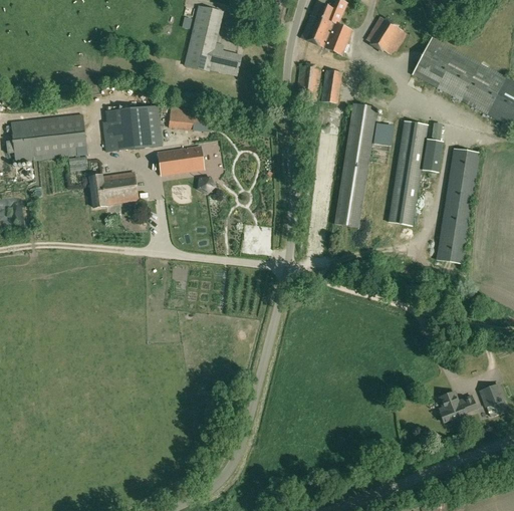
[(316,0),(301,36),(318,43),(327,23),(331,24),(341,30),(343,25),(337,22),(347,1),(345,0),(334,0),(331,6),(316,0)]
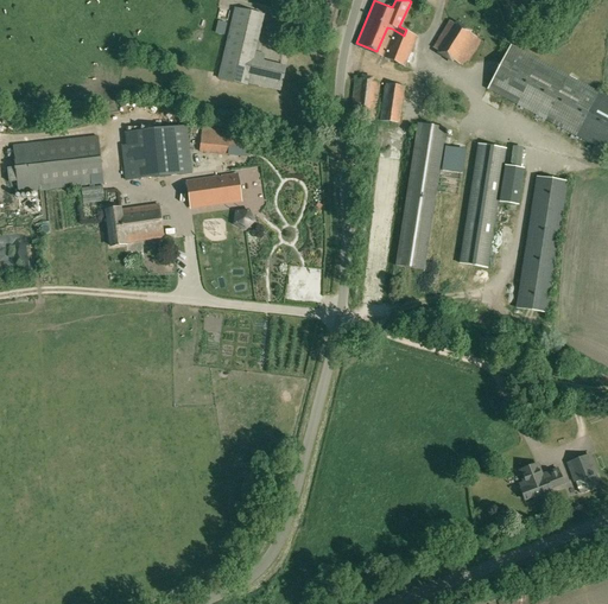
[(247,81),(247,78),(254,49),(264,12),(235,5),(219,75),(247,81)]
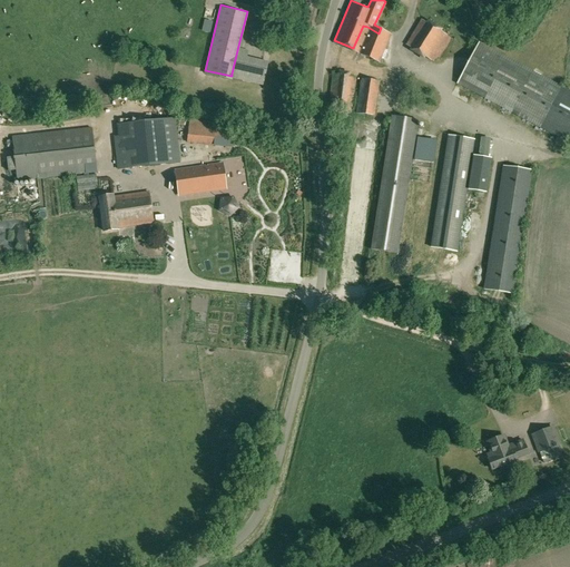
[(438,27),(421,17),(406,42),(423,52),(438,27)]
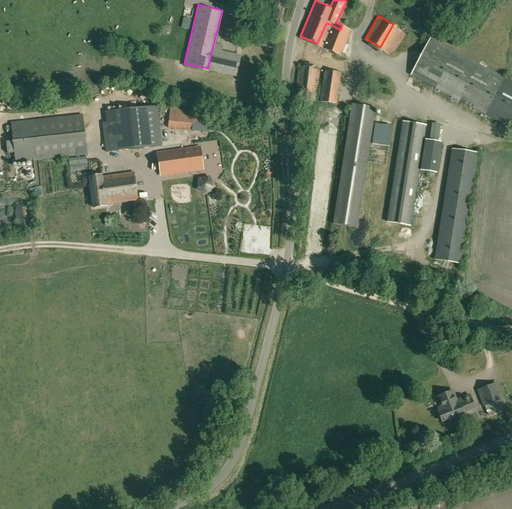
[(330,24),(326,23),(317,43),(341,54),(351,28),(342,25),(340,30),(330,24)]
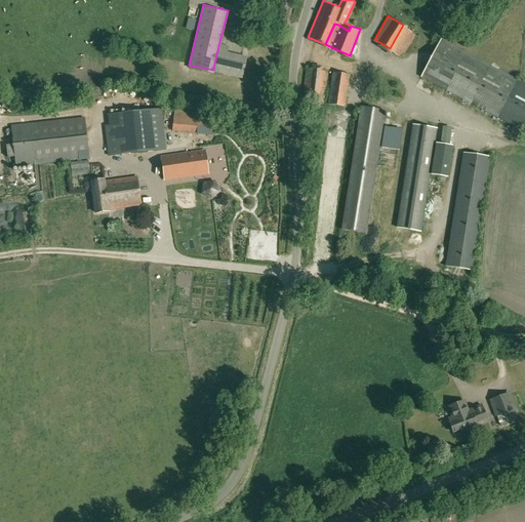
[(441,37),(421,74),(498,115),(518,78),(441,37)]
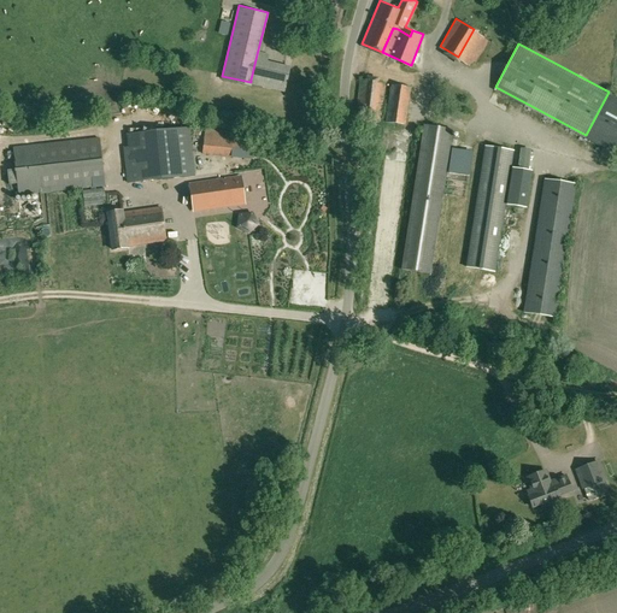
[(268,52),(258,49),(251,80),(285,88),(291,65),(266,59),(268,52)]
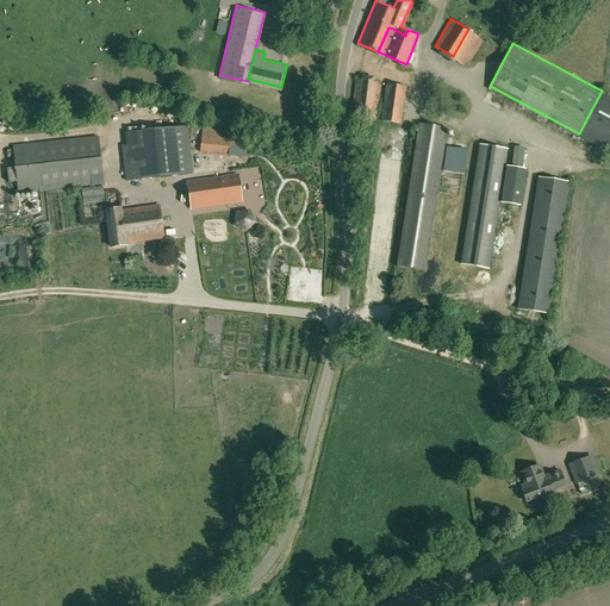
[(380,80),(356,76),(352,113),(375,117),(380,80)]
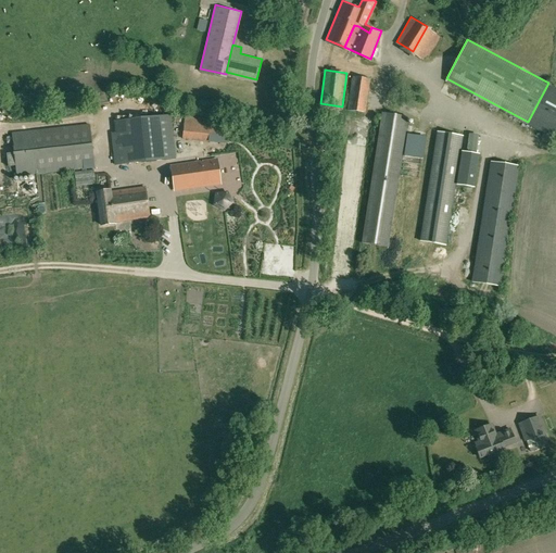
[(365,110),(370,76),(352,73),(346,108),(365,110)]
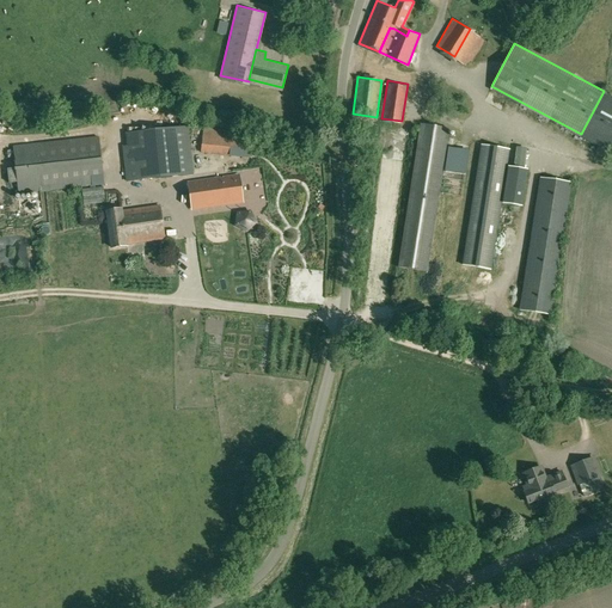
[(611,94),(604,91),(581,134),(611,149),(611,94)]
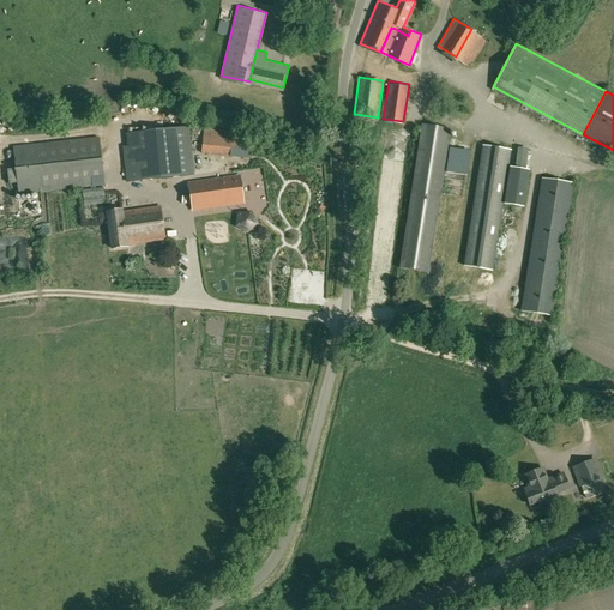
[(449,125),(421,121),(399,265),(427,269),(449,125)]
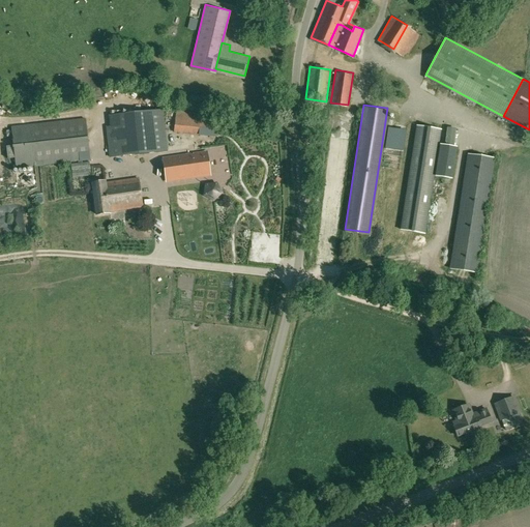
[(110,154),(167,148),(163,108),(110,114),(111,124),(107,125),(110,154)]
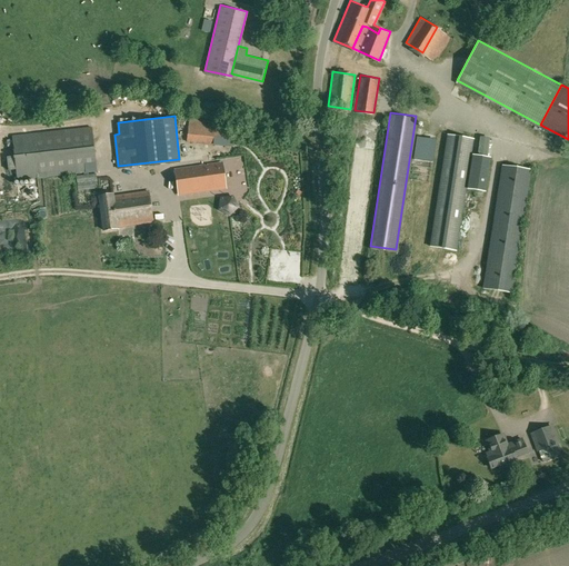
[(207,118),(189,116),(187,138),(213,141),(216,126),(217,122),(206,121),(207,118)]
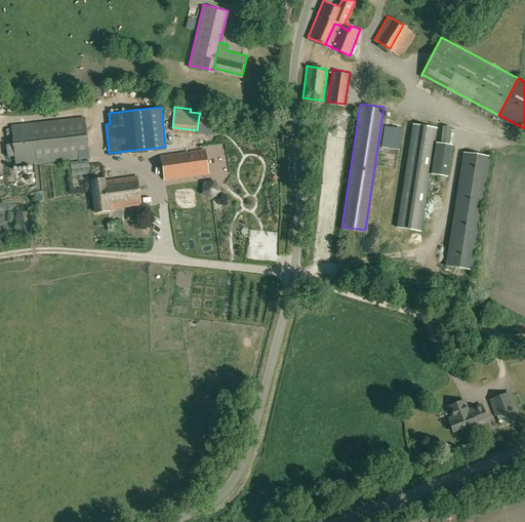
[(84,115),(11,122),(15,163),(89,155),(84,115)]
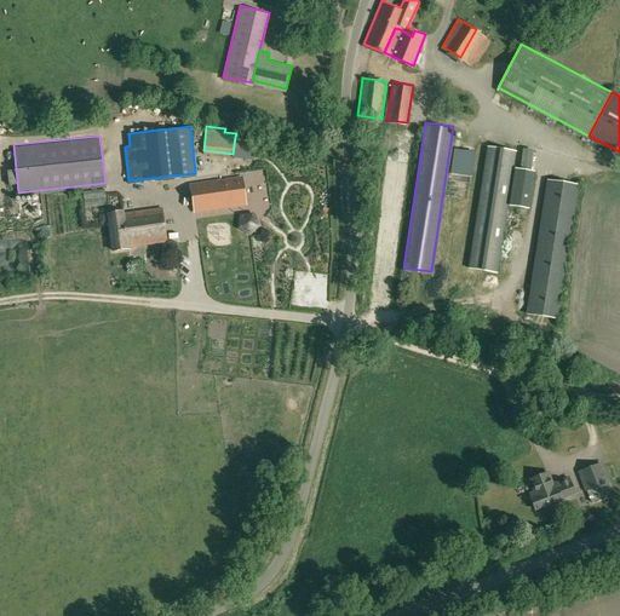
[(254,139),(235,137),(233,154),(252,156),(254,139)]
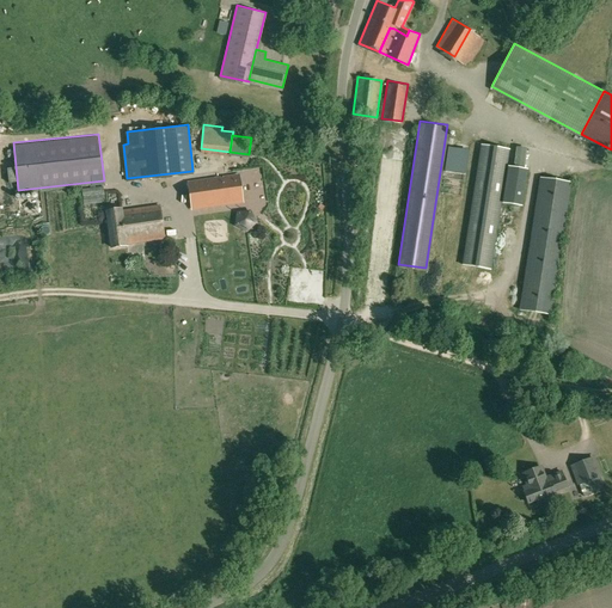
[(508,147),(481,142),(463,262),(490,265),(508,147)]
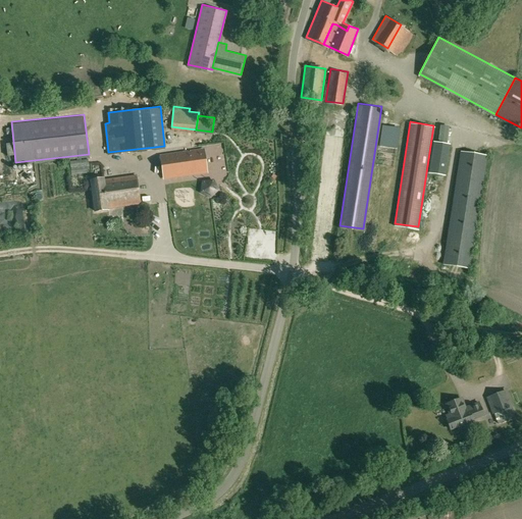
[(385,124),(385,148),(402,148),(402,124),(385,124)]
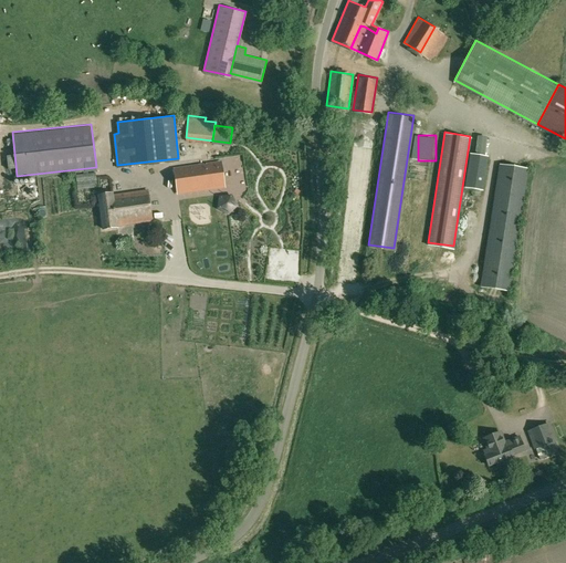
[(488,187),(491,153),(473,150),(470,185),(488,187)]
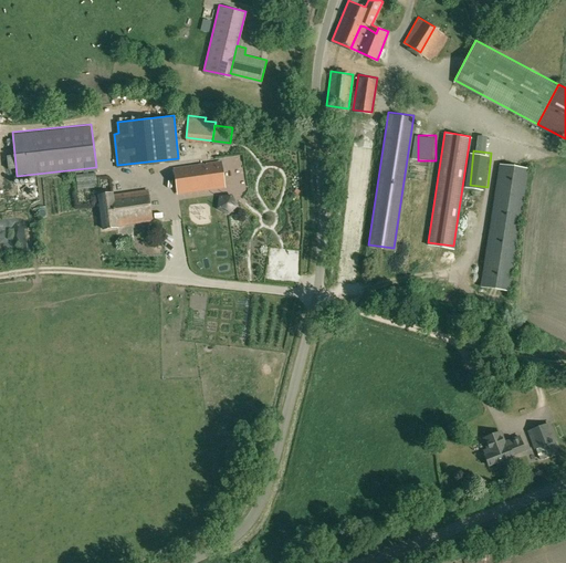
[(175,166),(178,190),(224,184),(221,159),(175,166)]
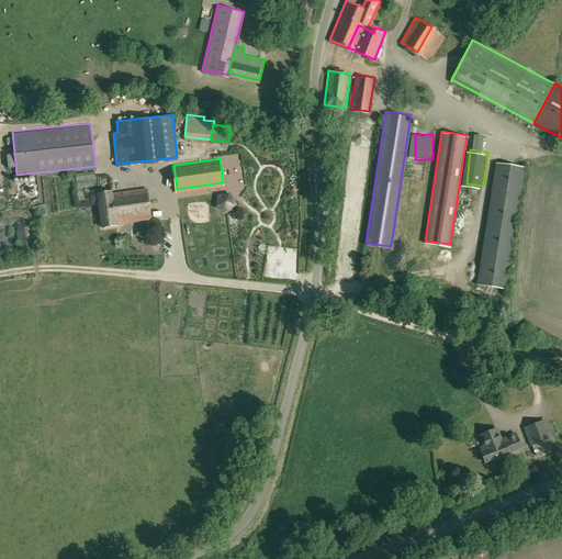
[(496,160),(476,282),(506,287),(525,165),(496,160)]
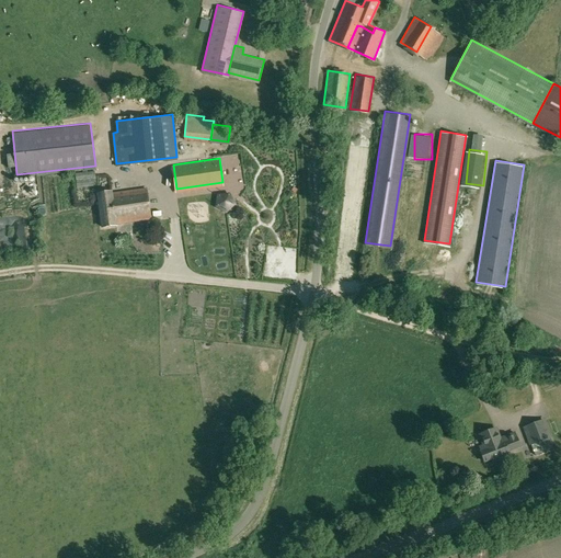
[(111,189),(98,191),(100,207),(149,201),(147,186),(112,191),(111,189)]
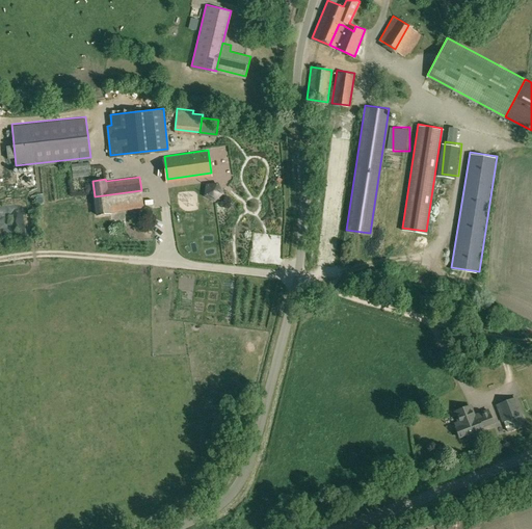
[(142,205),(141,190),(95,196),(97,212),(110,210),(110,209),(142,205)]
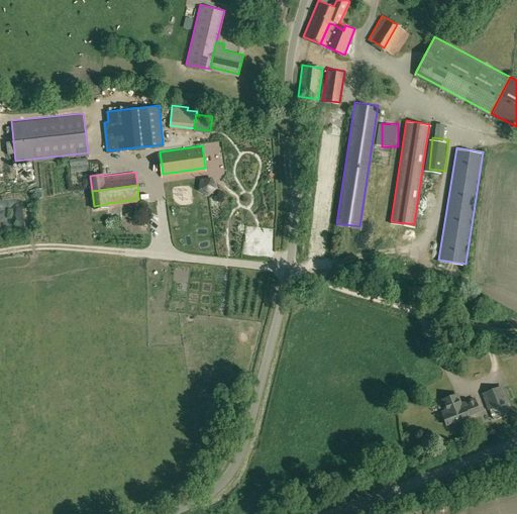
[(501,384),(481,391),(487,407),(507,400),(501,384)]
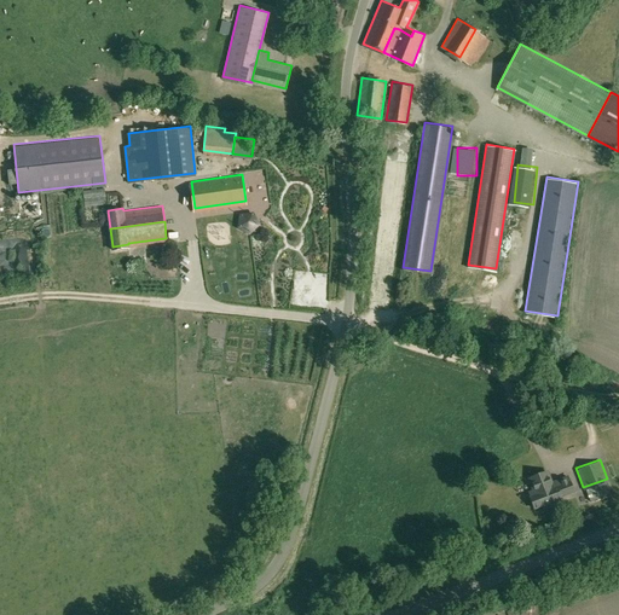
[(531,495),(534,506),(561,497),(560,494),(573,489),(568,474),(551,480),(547,469),(537,473),(538,476),(531,480),(533,487),(528,489),(531,495)]
